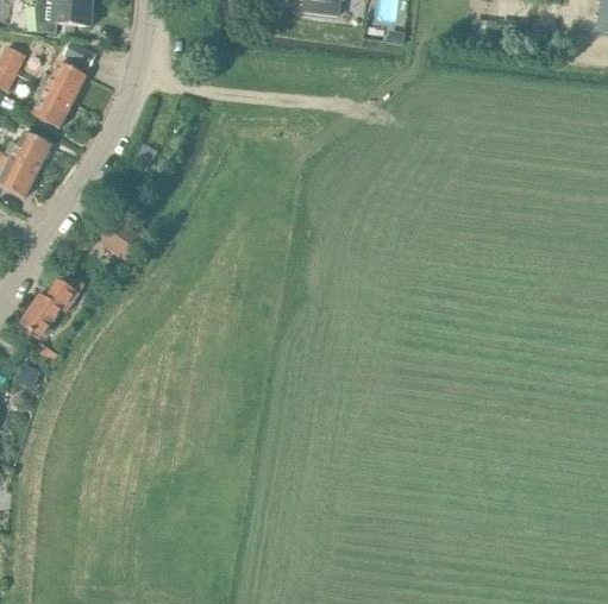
[(36,0),(36,4),(35,4),(37,31),(43,32),(43,30),(56,32),(57,21),(92,25),(93,0),(36,0)]
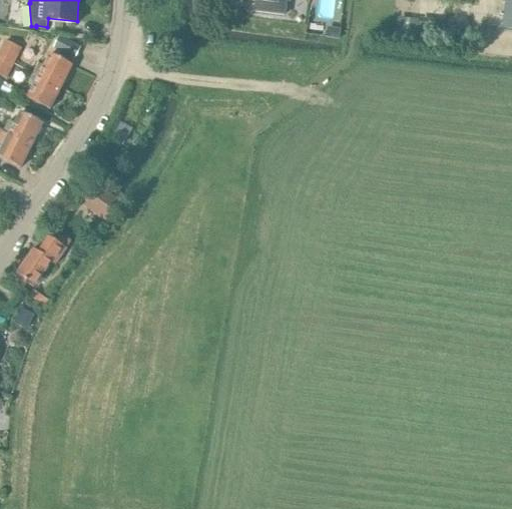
[(256,0),(254,9),(286,13),(288,0),(256,0)]
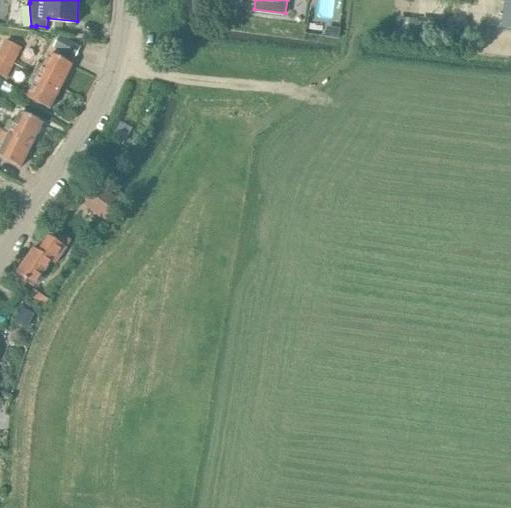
[(76,55),(81,44),(60,33),(55,44),(76,55)]
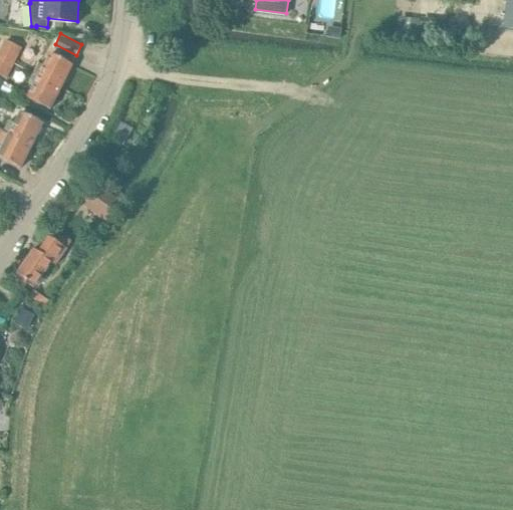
[(7,38),(0,50),(0,52),(10,59),(15,60),(22,45),(7,38)]
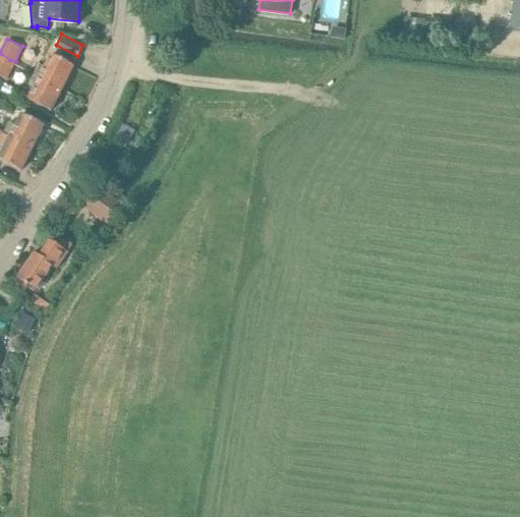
[(40,61),(35,72),(39,73),(40,74),(63,85),(74,63),(73,63),(52,52),(50,51),(44,63),(40,61)]
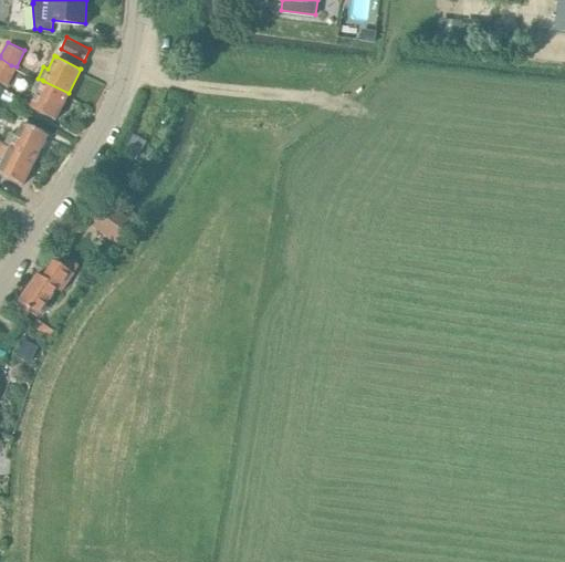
[(0,58),(0,79),(8,83),(17,66),(11,65),(0,58)]
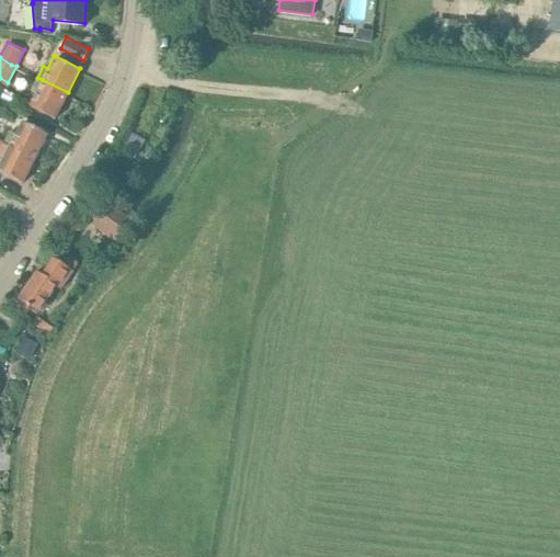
[(30,102),(29,103),(31,104),(55,117),(68,92),(43,80),(42,79),(37,78),(32,88),(35,91),(30,102)]
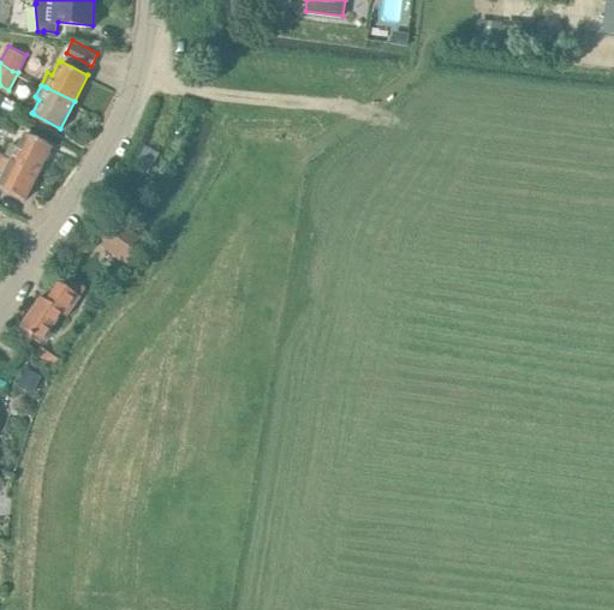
[(4,154),(3,154),(12,159),(39,172),(52,145),(25,131),(18,145),(11,141),(5,154),(4,154)]
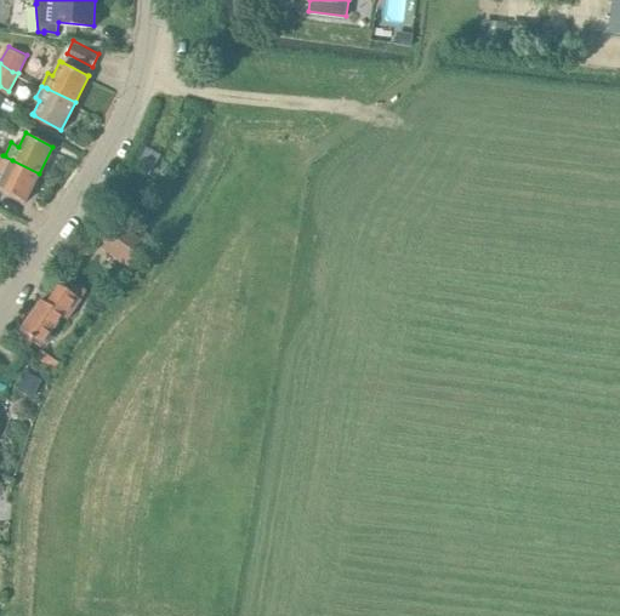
[(141,140),(129,161),(141,169),(153,147),(141,140)]
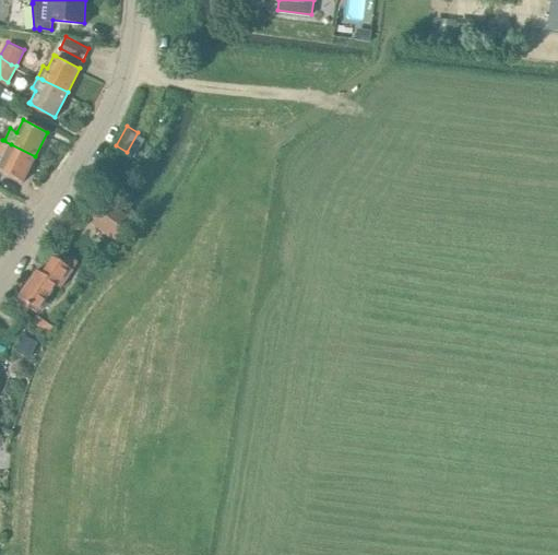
[(0,145),(0,154),(4,156),(0,165),(0,168),(23,180),(35,156),(11,144),(2,140),(0,145)]
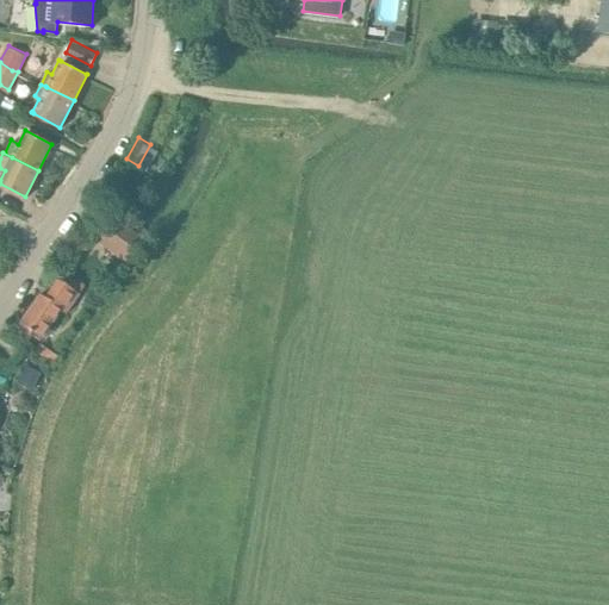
[(126,256),(142,235),(111,211),(95,232),(126,256)]
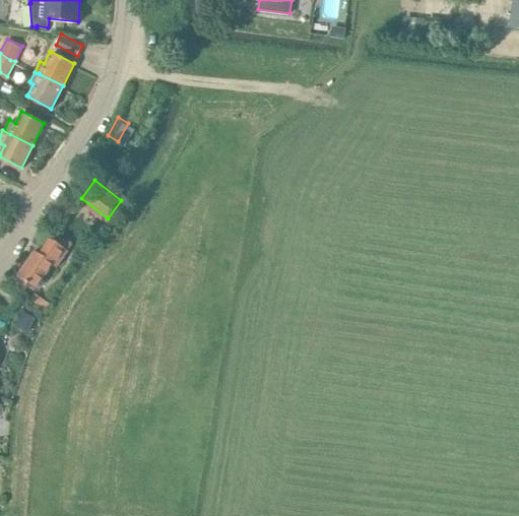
[(56,265),(61,257),(65,251),(66,251),(72,241),(61,233),(55,241),(49,237),(39,252),(34,249),(15,275),(35,288),(52,262),(56,265)]
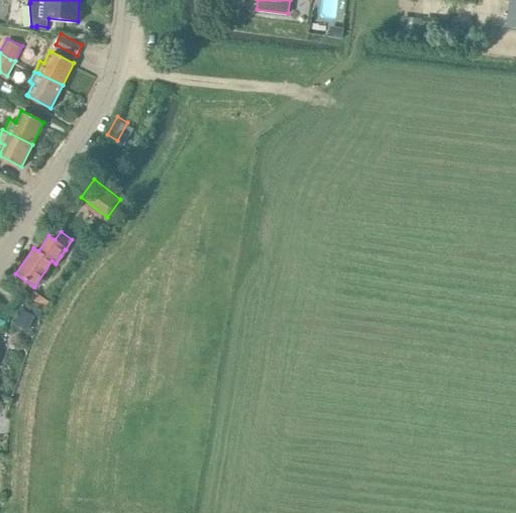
[(30,296),(44,306),(49,299),(34,289),(30,296)]
